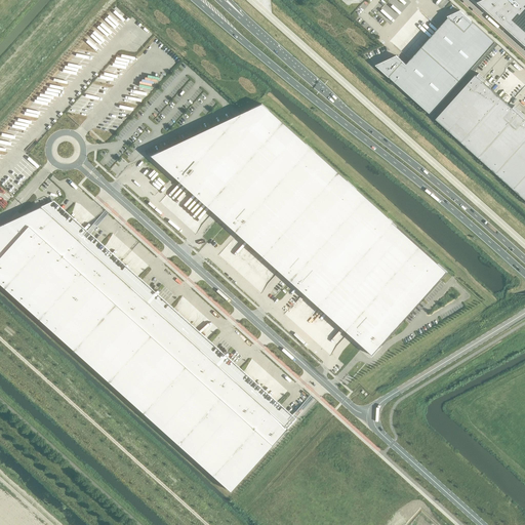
[(478,2),(477,2),(524,45),(524,0),(501,0),(498,4),(493,0),(484,0),(479,3),(478,2)]
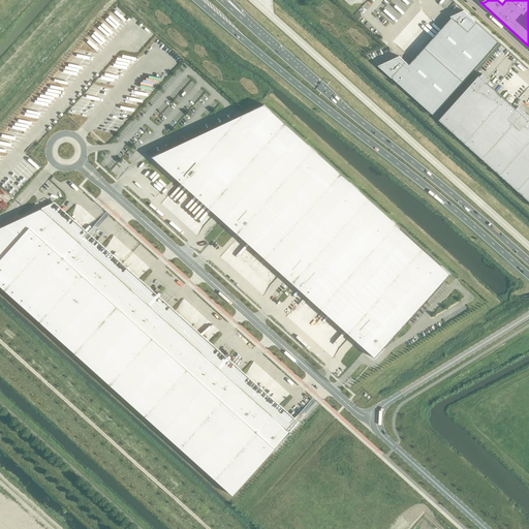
[(433,115),(499,42),(464,10),(460,12),(461,12),(454,17),(442,29),(413,60),(409,65),(399,56),(395,58),(395,59),(379,66),(433,115)]
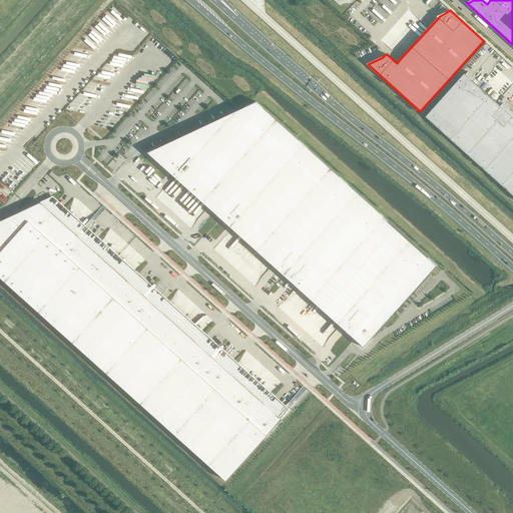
[(465,73),(426,116),(512,194),(512,112),(504,104),(502,106),(497,102),(479,86),(473,80),(475,78),(469,72),(467,75),(465,73)]
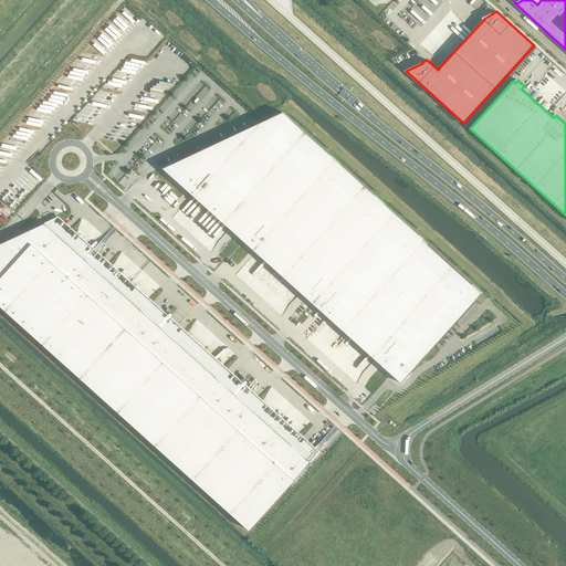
[(409,374),(483,293),(282,112),(259,123),(171,164),(161,168),(192,196),(230,229),(237,236),(255,252),(301,293),(326,316),(375,359),(387,371),(401,384),(409,375),(409,374)]
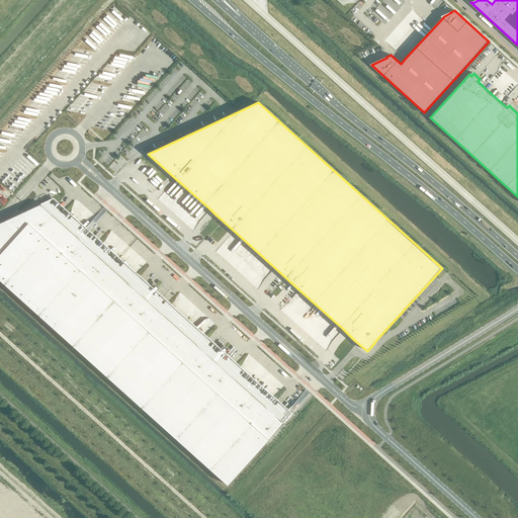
[(30,153),(27,156),(36,164),(39,161),(30,153)]
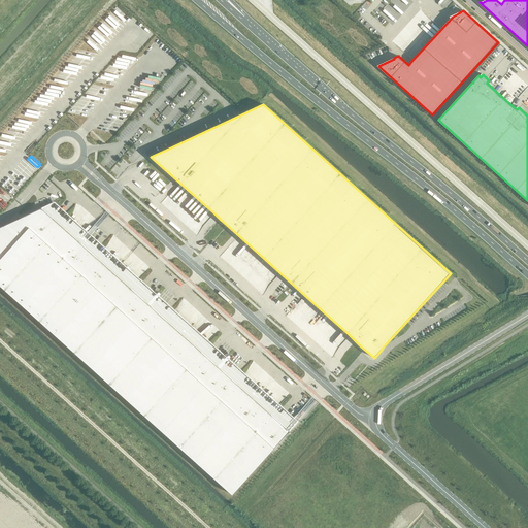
[(54,202),(41,208),(58,223),(71,235),(271,415),(289,430),(297,422),(58,206),(54,202)]
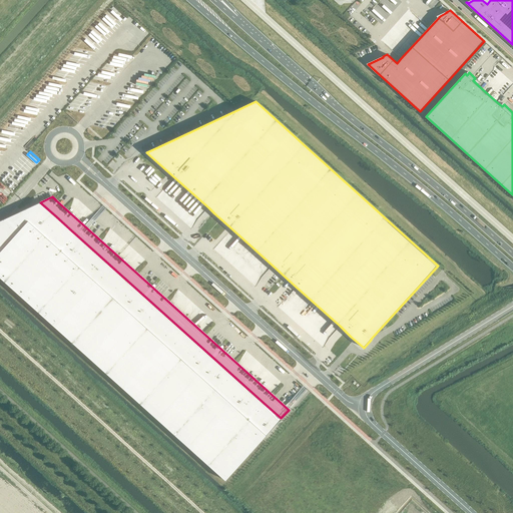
[(0,220),(0,277),(224,480),(281,418),(40,201),(0,220)]
